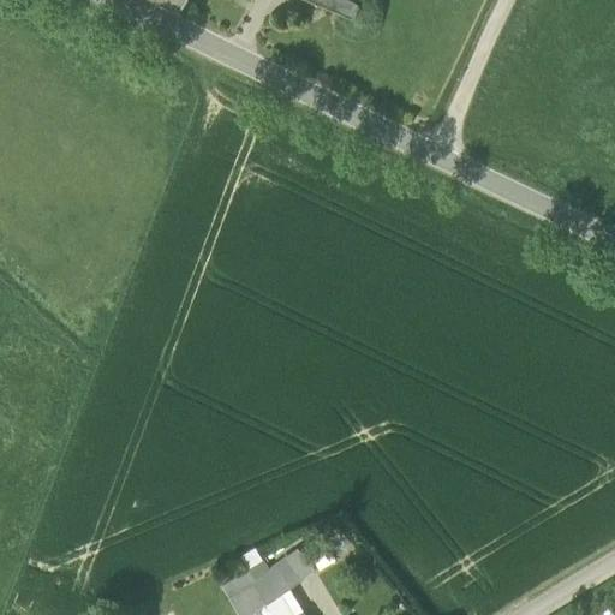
[(156,0),(179,11),(184,0),(156,0)]
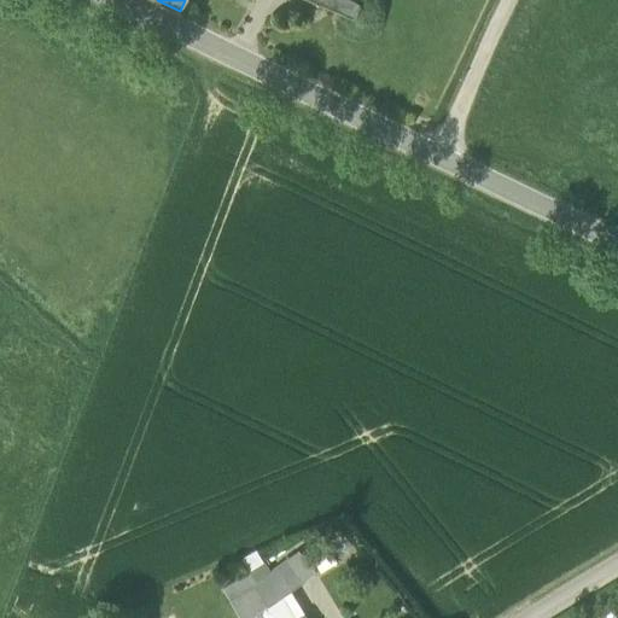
[(312,0),(342,12),(353,17),(359,5),(349,0),(312,0)]
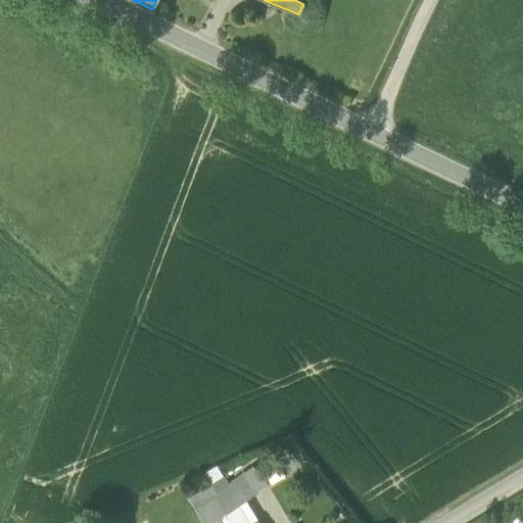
[(253,468),(244,474),(258,493),(267,486),(253,468)]
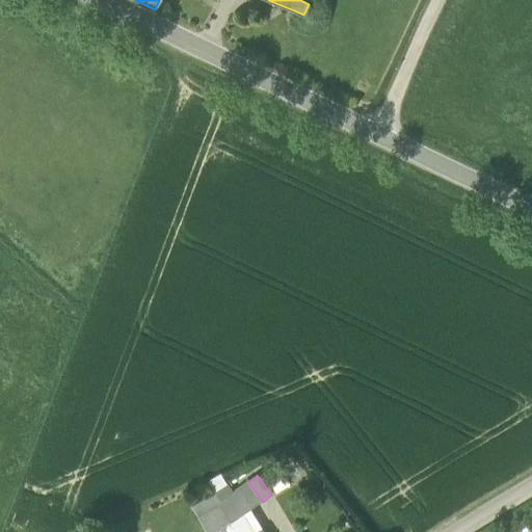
[(248,482),(238,490),(253,509),(263,502),(248,482)]
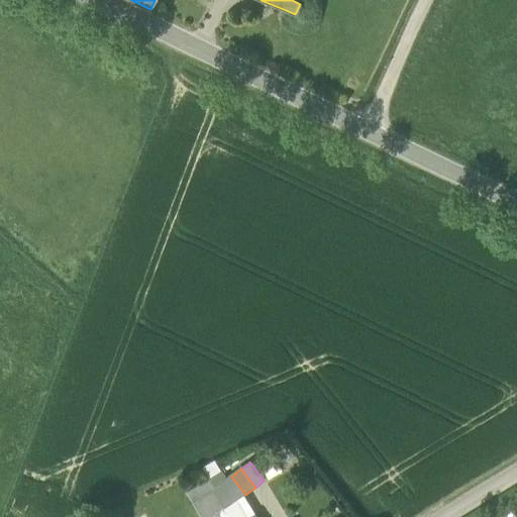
[(209,481),(213,490),(224,483),(218,474),(209,481)]
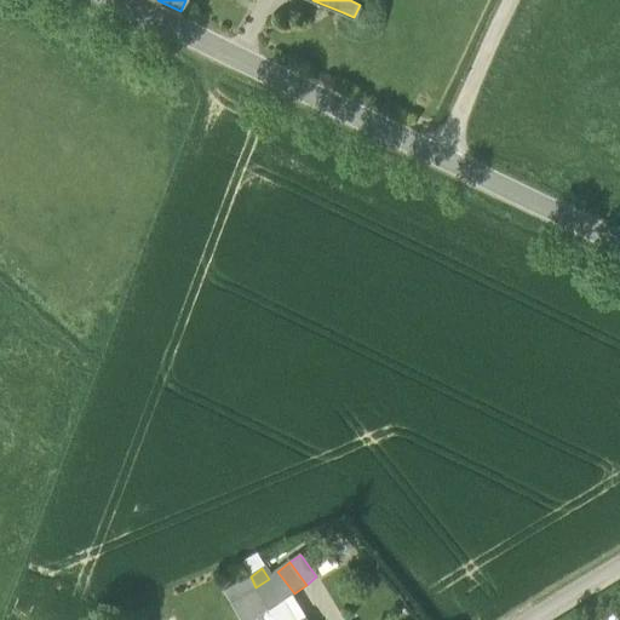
[(291,596),(294,593),(277,572),(269,579),(256,587),(269,610),(291,596)]
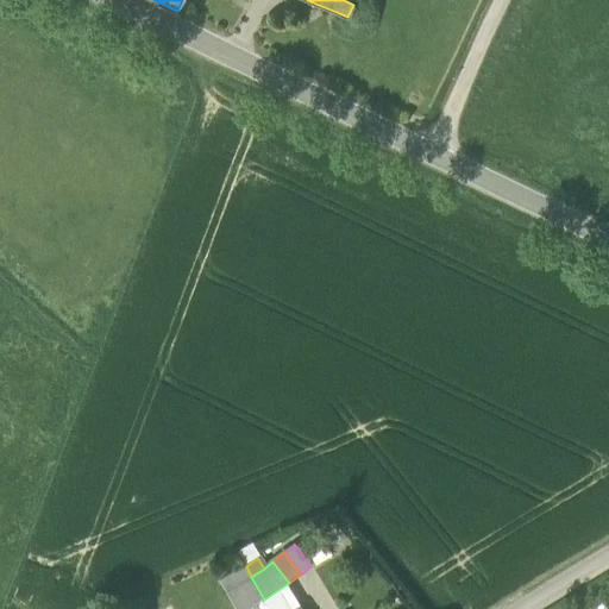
[(226,594),(251,577),(246,566),(219,583),(226,594)]
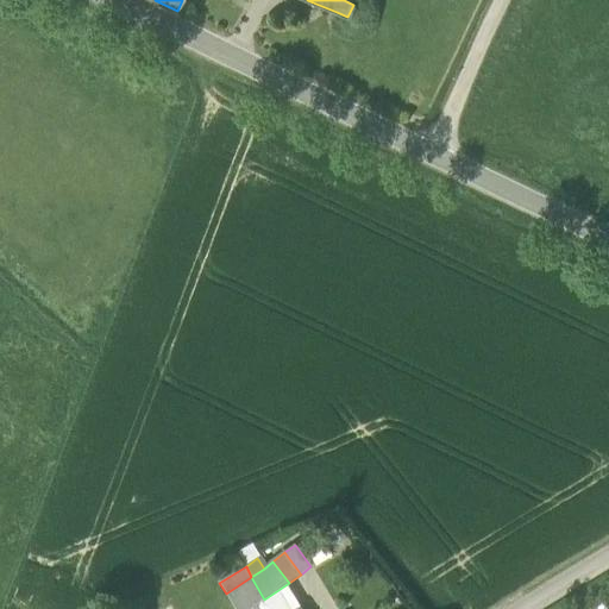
[(234,608),(249,608),(264,600),(251,577),(226,594),(234,608)]
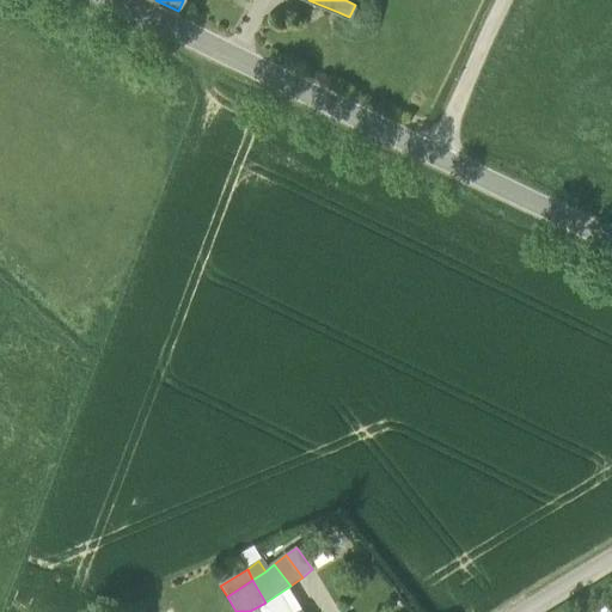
[(300,611),(303,611),(287,588),(265,603),(270,611),(300,611)]
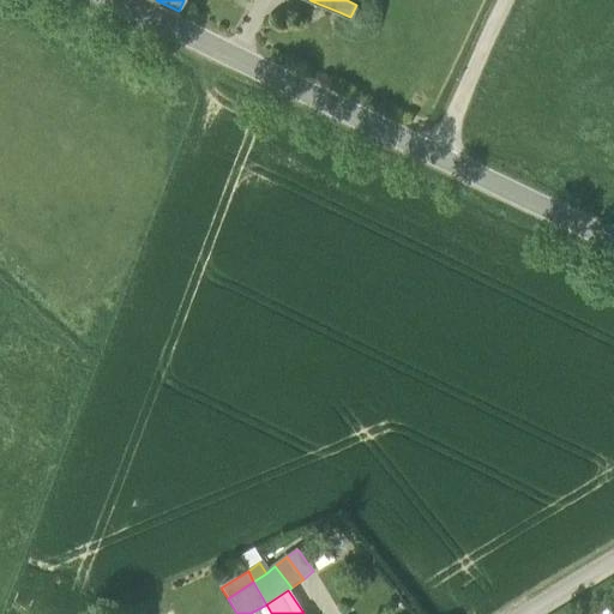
All buildings are outlined.
